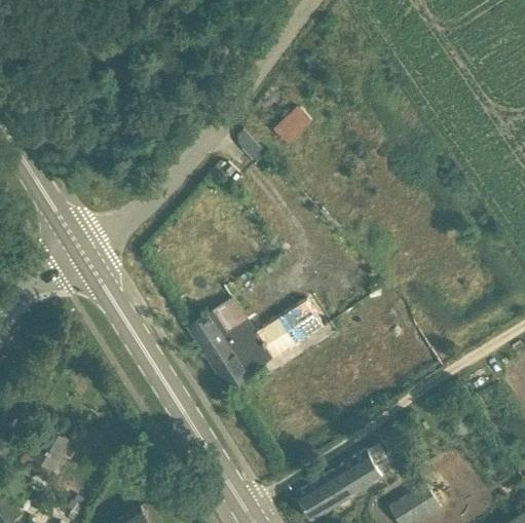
[(275,131),(284,140),(287,142),(310,119),(299,108),(275,131)]
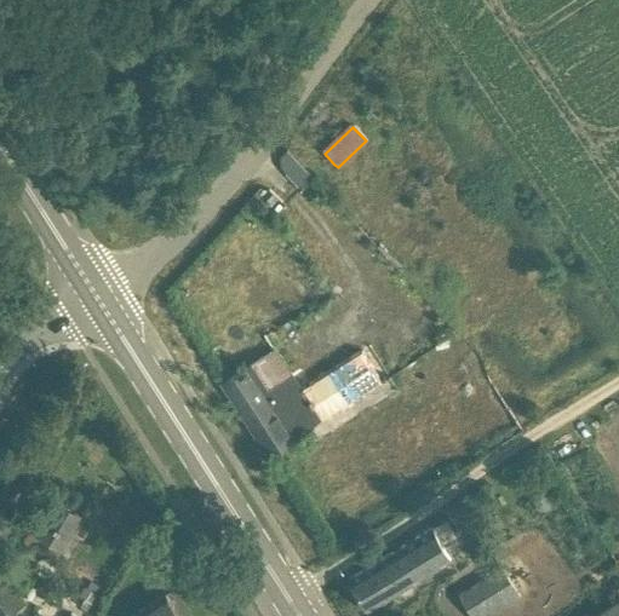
[(311,183),(287,156),(275,168),(299,194),(311,183)]
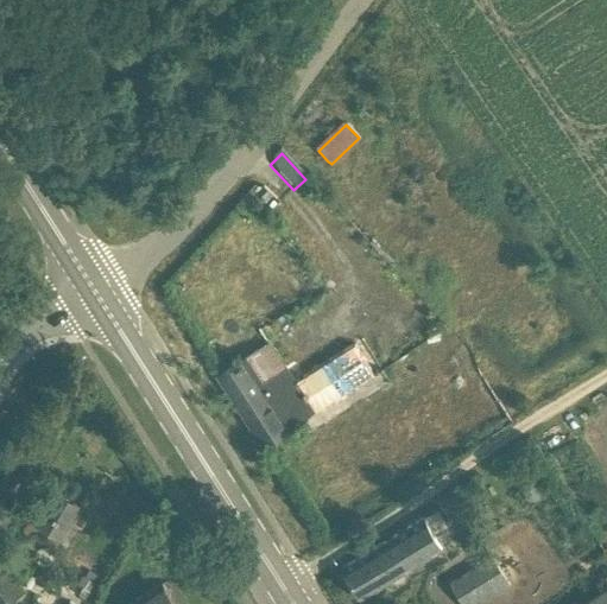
[(263,376),(248,356),(217,377),(261,447),(310,413),(311,415),(362,383),(342,353),(296,383),(283,363),(263,376)]
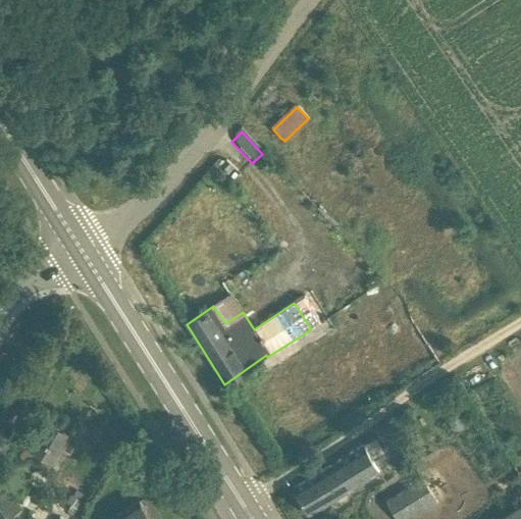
[(17,460),(45,476),(61,449),(69,454),(76,442),(69,437),(70,434),(43,417),(17,460)]
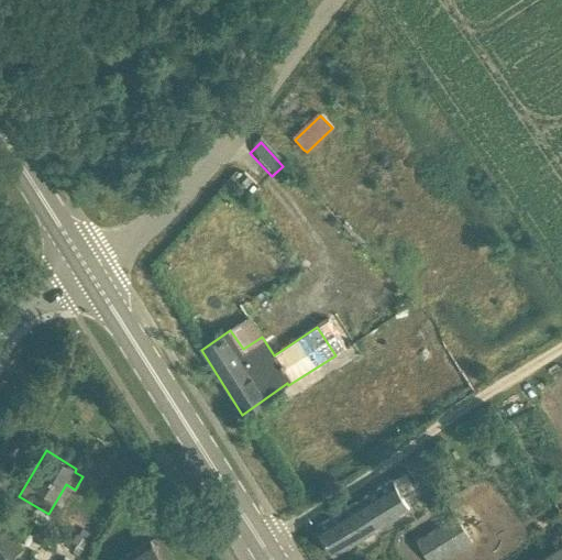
[(415,461),(409,464),(411,469),(416,475),(423,471),(419,463),(417,460),(415,461)]
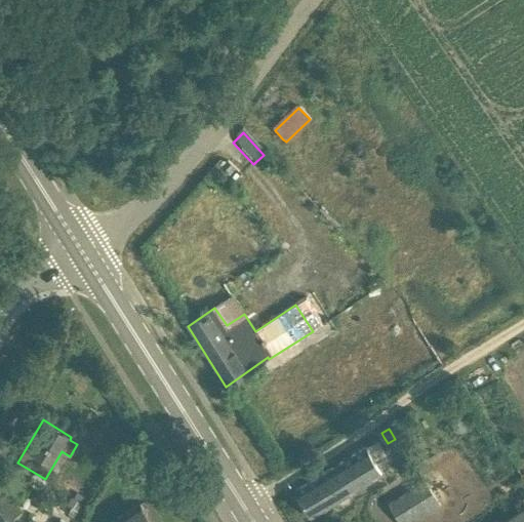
[(381,474),(365,448),(293,493),(309,519),(355,490),(363,485),(381,474)]
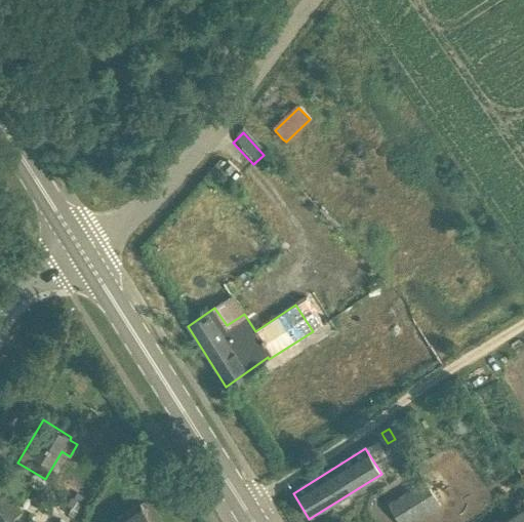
[(387,507),(396,521),(416,521),(440,508),(425,483),(387,507)]
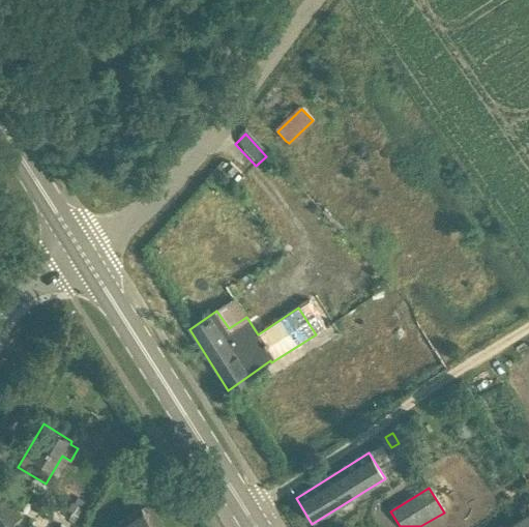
[(366,490),(358,495),(362,501),(371,496),(366,490)]
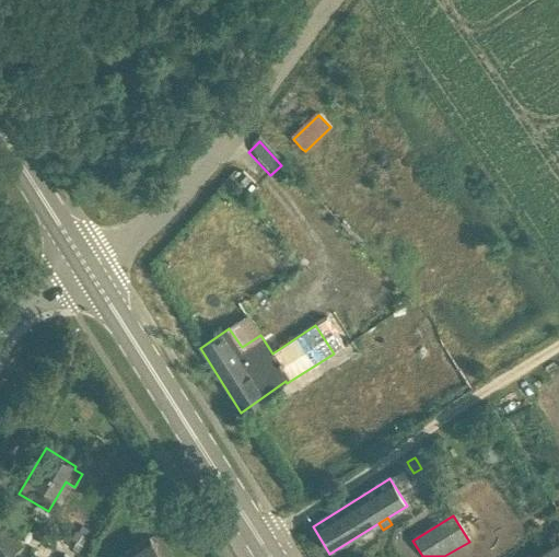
[(558,524),(548,531),(557,543),(558,541),(558,524)]
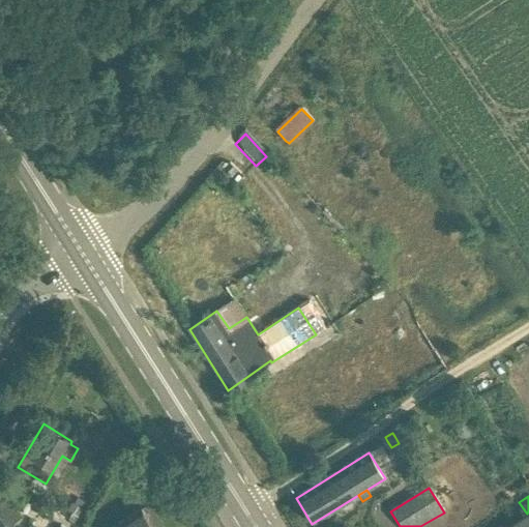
[(15,526),(21,517),(0,504),(0,526),(15,526)]
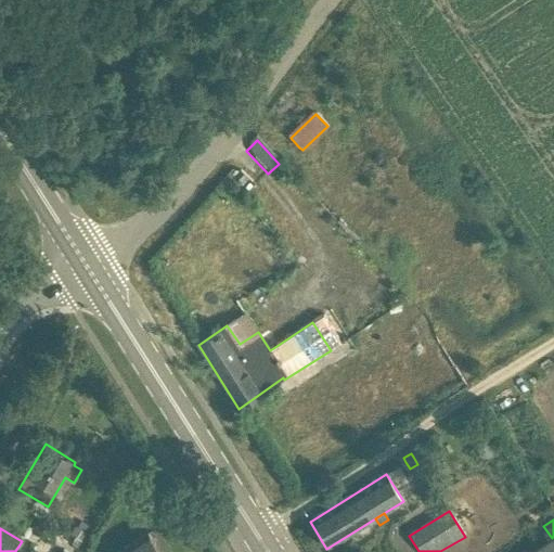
[(91,537),(80,530),(71,546),(80,551),(84,551),(91,537)]
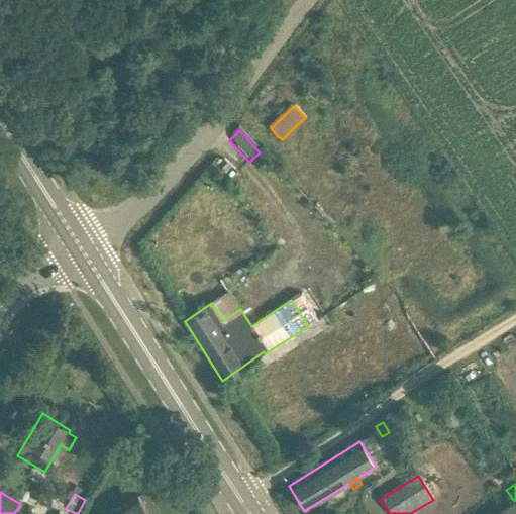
[(148,513),(137,496),(111,513),(148,513)]
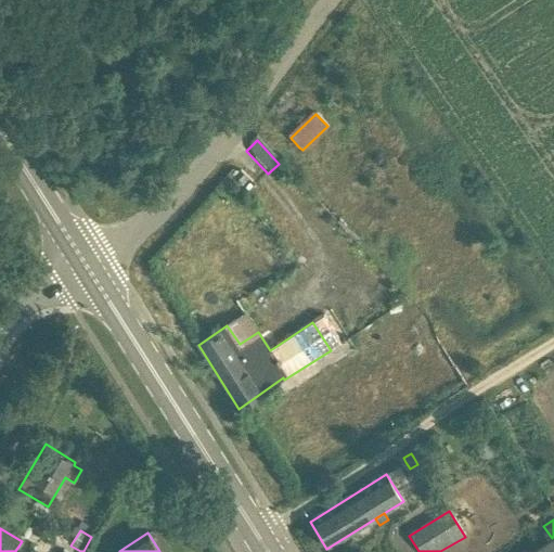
[(553,551),(553,538),(537,550),(537,549),(532,551),(553,551)]
